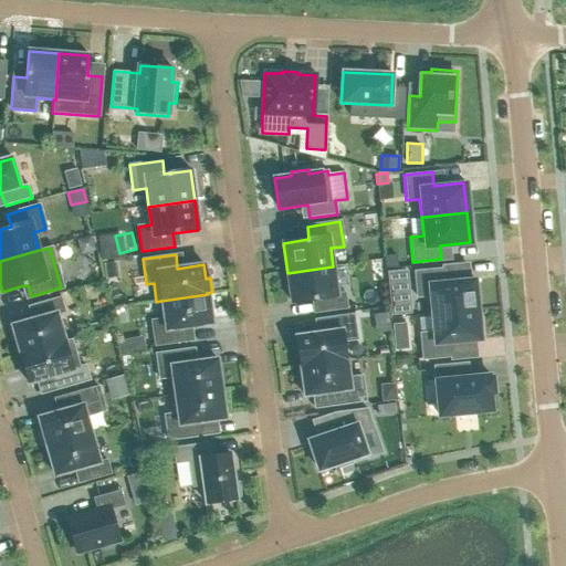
[(396,258),(384,259),(385,270),(397,269),(396,258)]
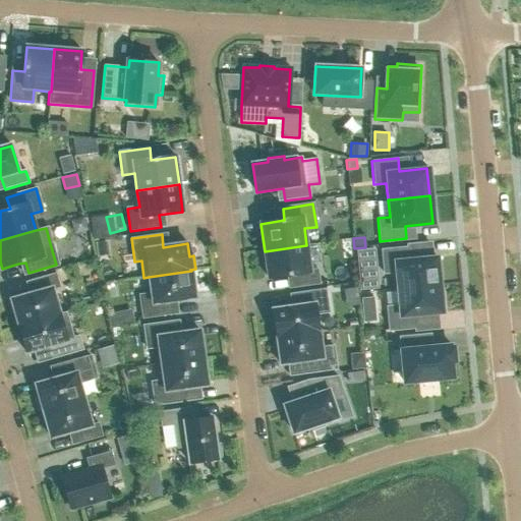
[(306,245),(265,251),(268,279),(292,275),(294,290),(320,286),(317,272),(310,273),(306,245)]
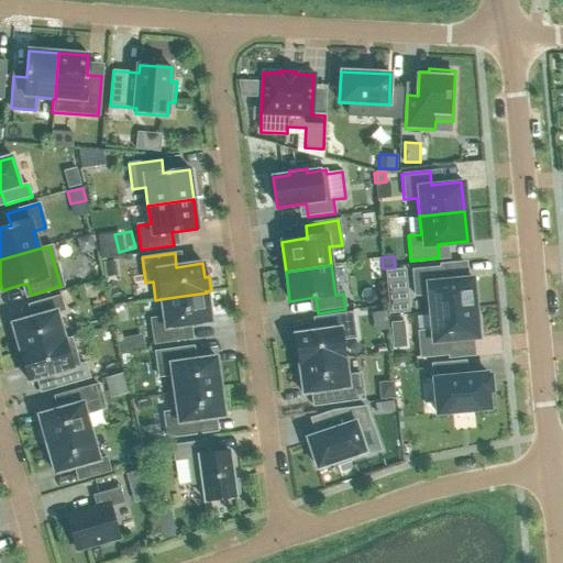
[(475,309),(474,290),(473,279),(442,282),(442,275),(441,268),(426,269),(412,272),(414,277),(414,285),(415,296),(428,295),(430,313),(445,311),(475,309)]
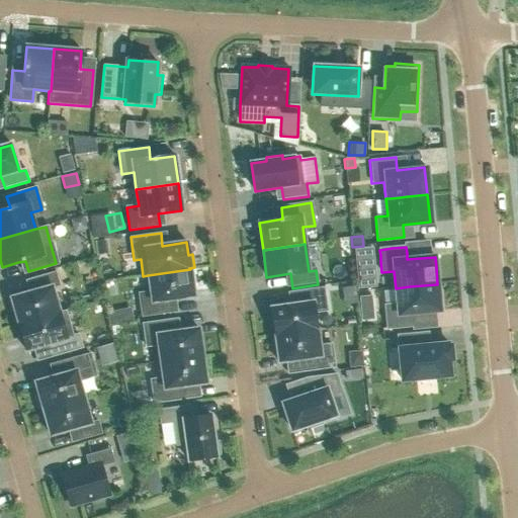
[(142,317),(172,313),(170,300),(193,296),(190,269),(148,275),(151,292),(139,293),(142,317)]
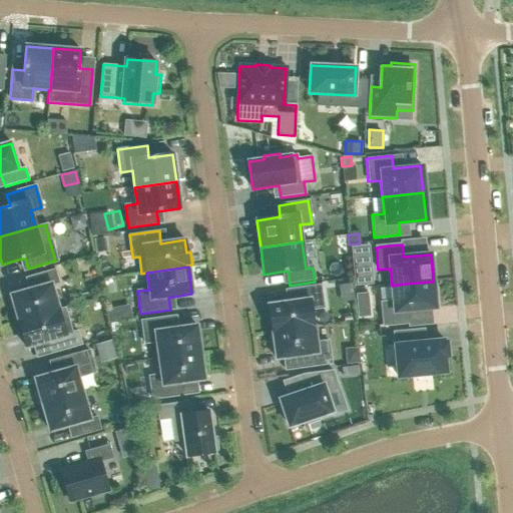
[(11,296),(18,322),(58,311),(52,287),(58,285),(54,271),(30,278),(34,289),(11,296)]
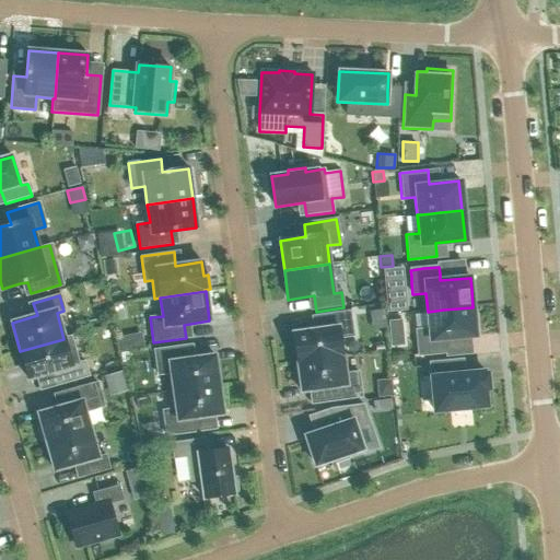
[(429,329),(416,331),(417,333),(417,342),(418,348),(419,356),(432,354),(446,353),(446,346),(445,340),(476,337),(475,327),(475,326),(473,307),(443,310),(428,312),(429,329)]
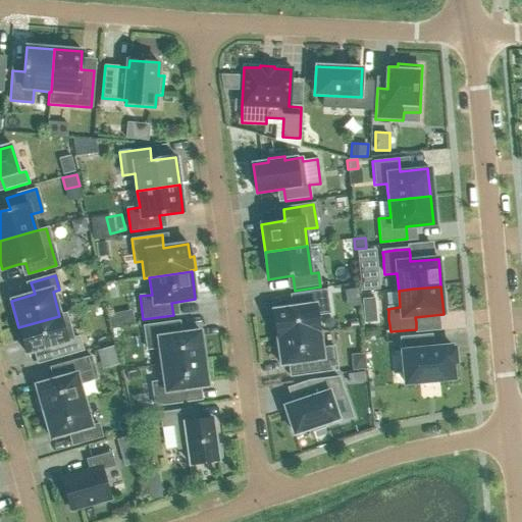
[(277,338),(319,332),(317,315),(328,314),(325,291),(296,295),(297,307),(273,311),(277,338)]
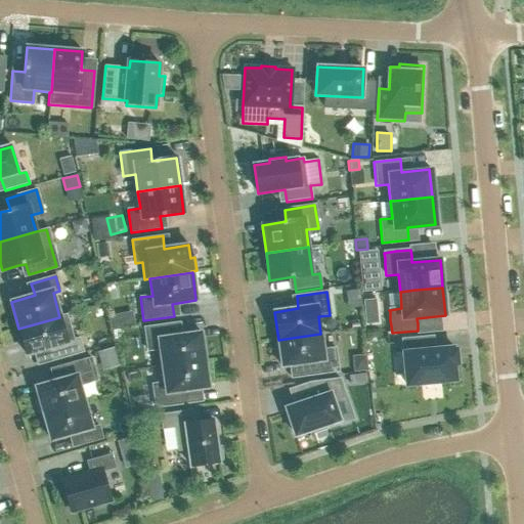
[(377,299),(364,300),(365,312),(378,310),(377,299)]
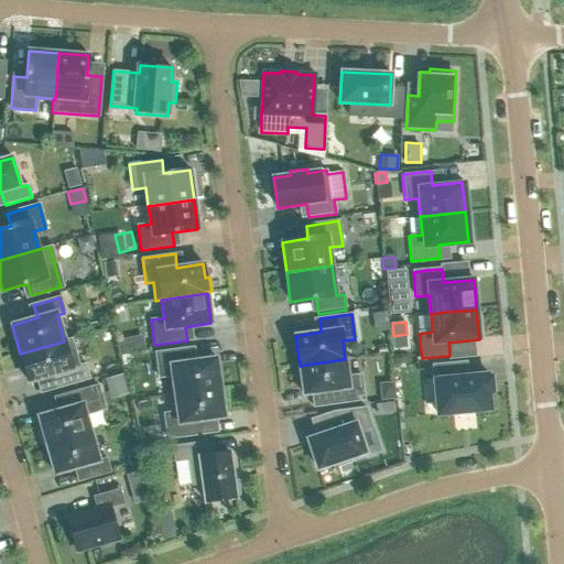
[(64,342),(20,354),(29,382),(54,376),(57,388),(89,379),(85,365),(79,366),(72,339),(64,342)]
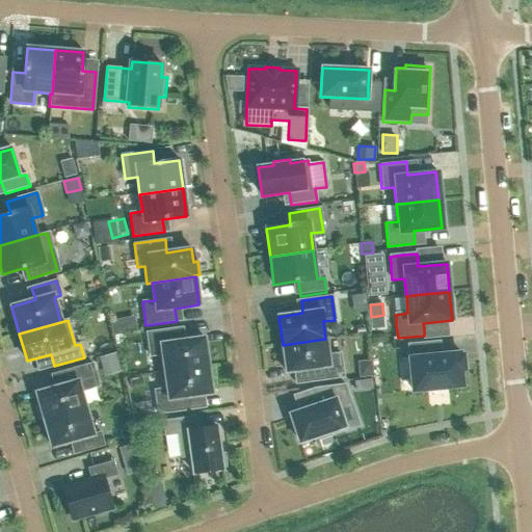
[(162,356),(164,372),(208,366),(204,338),(179,341),(178,328),(147,333),(150,358),(162,356)]
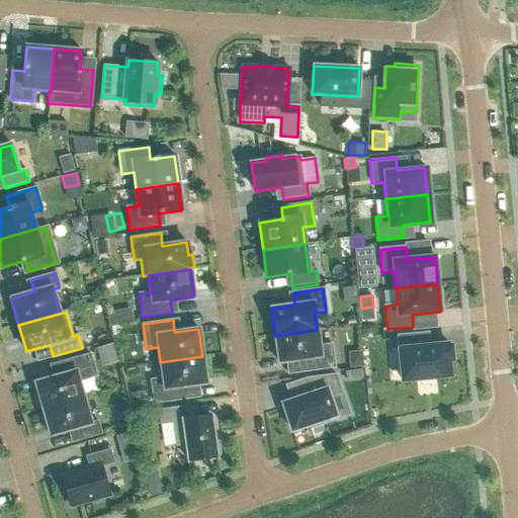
[(319,346),(317,330),(275,336),(278,363),(303,359),(305,371),(334,367),(331,345),(319,346)]
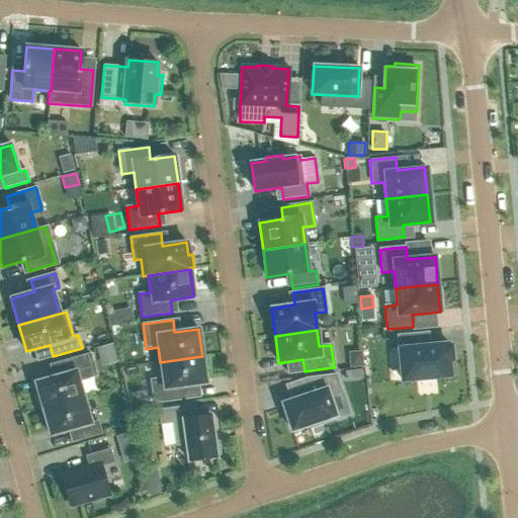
[(427,333),(398,336),(402,381),(450,376),(448,361),(451,360),(450,346),(447,346),(447,344),(429,346),(427,333)]
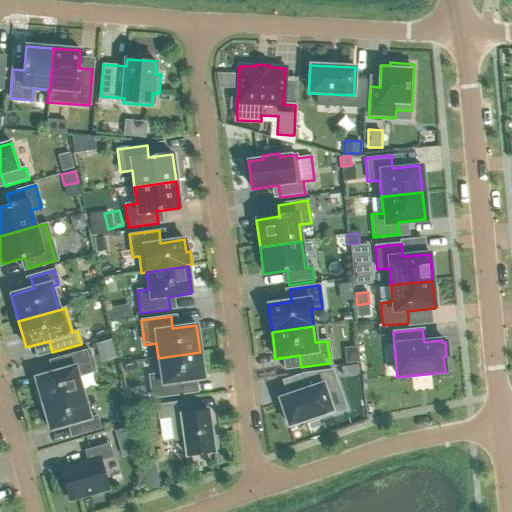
[(51,373),(35,378),(42,404),(47,403),(64,398),(82,393),(78,377),(82,375),(89,373),(97,371),(95,365),(93,356),(91,349),(83,352),(82,352),(62,358),(54,360),(57,372),(51,373)]
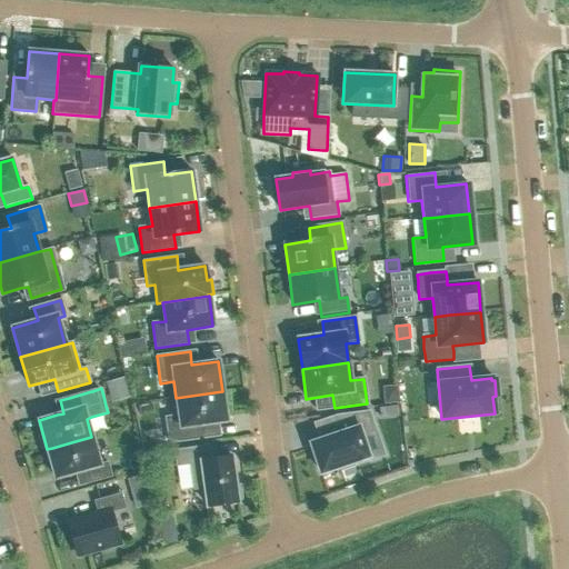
[(222,391),(176,398),(179,416),(166,418),(169,445),(202,440),(200,425),(227,421),(222,391)]
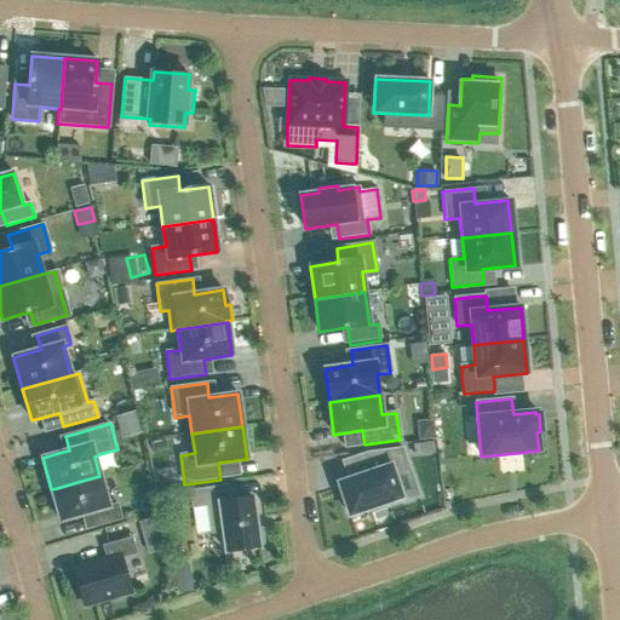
[(434,442),(409,446),(412,459),(435,457),(434,442)]
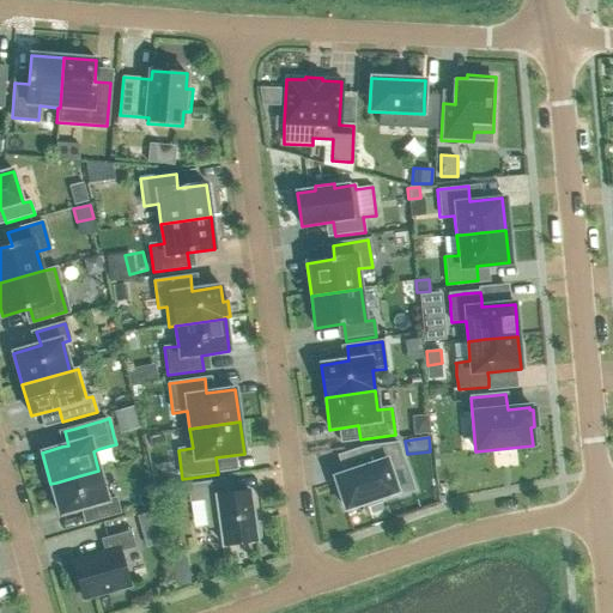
[(350,461),(375,457),(372,447),(349,450),(350,461)]
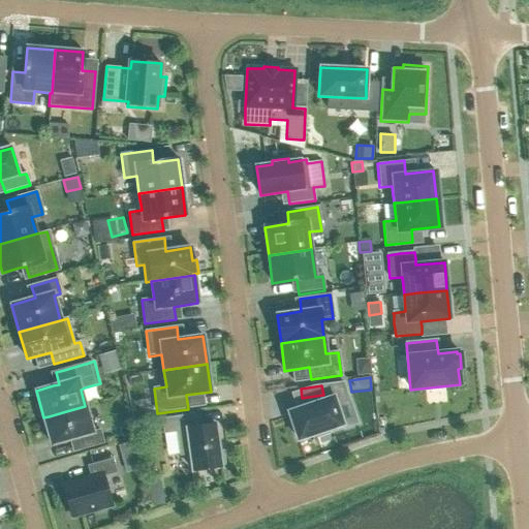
[(317,438),(332,433),(330,429),(345,424),(336,395),(289,410),(299,440),(316,434),(317,438)]
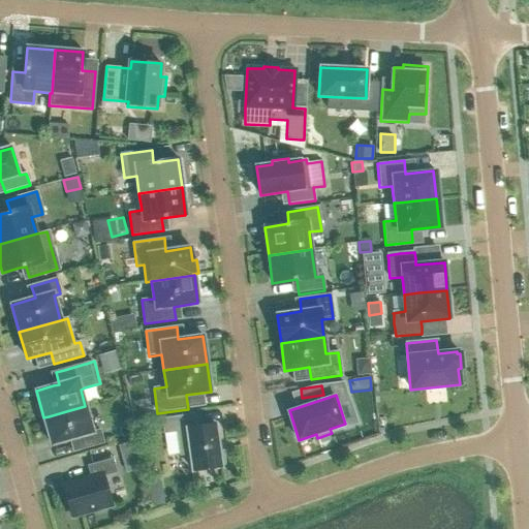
[(85,406),(43,417),(52,444),(68,440),(74,438),(79,449),(103,442),(99,431),(93,433),(85,406)]
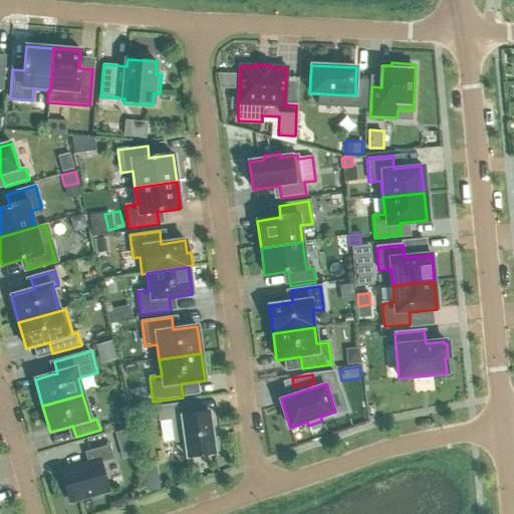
[(215,454),(214,452),(219,451),(217,438),(213,439),(209,413),(189,416),(188,403),(158,407),(160,421),(172,419),(175,442),(185,441),(187,458),(215,454)]
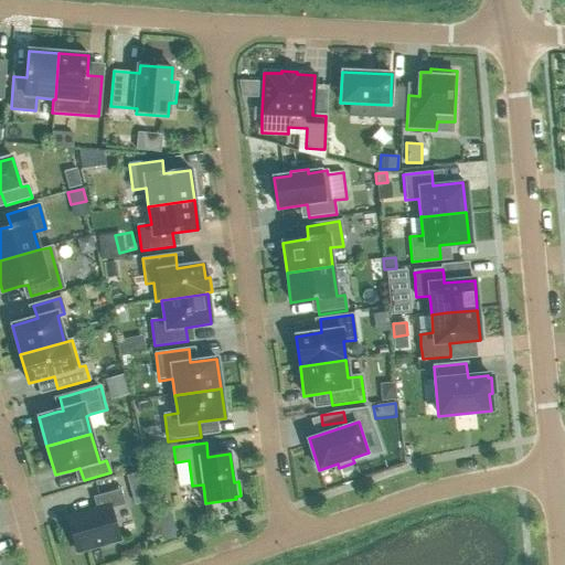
[(144,473),(127,478),(131,492),(147,488),(144,473)]
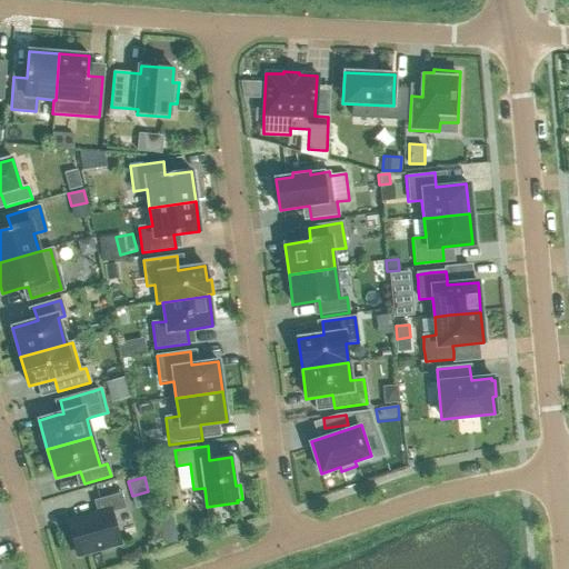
[(125,508),(120,495),(95,501),(99,515),(68,523),(78,556),(105,548),(105,550),(119,547),(118,543),(120,542),(111,512),(125,508)]
